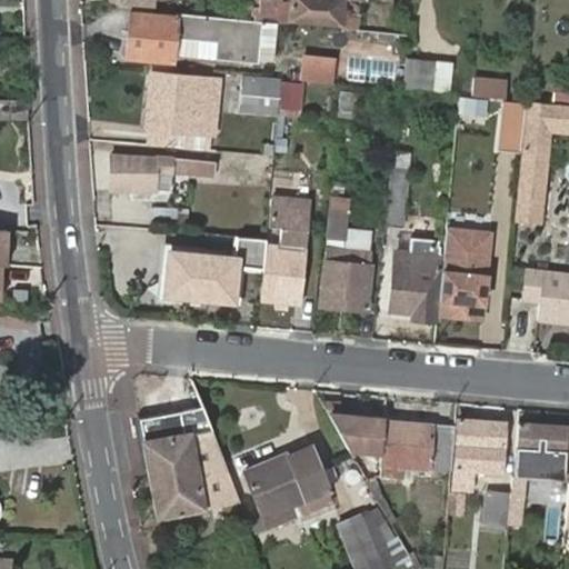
[(256,8),(255,20),(277,22),(276,1),(276,0),(259,0),(258,8),(256,8)]
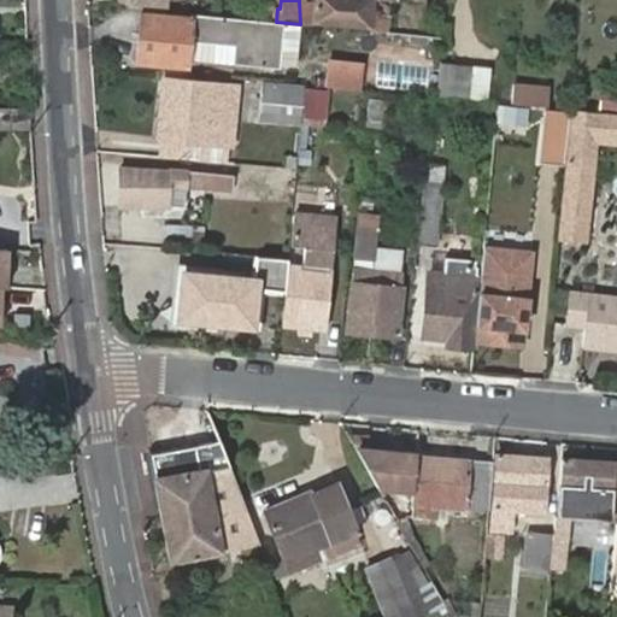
[(299,1),(300,24),(311,25),(313,1),(299,1)]
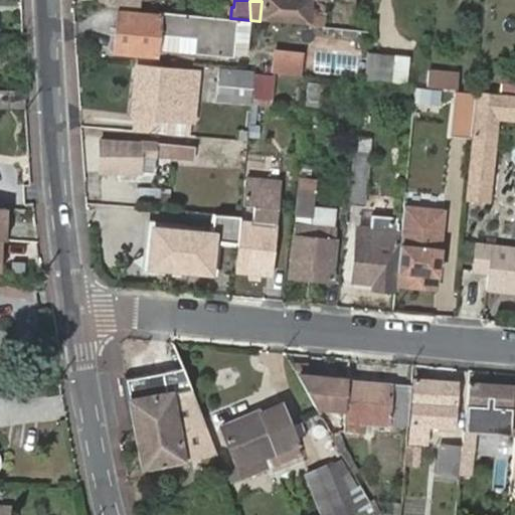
[(184,15),(158,13),(158,16),(117,14),(112,51),(156,55),(159,34),(181,35),(184,15)]
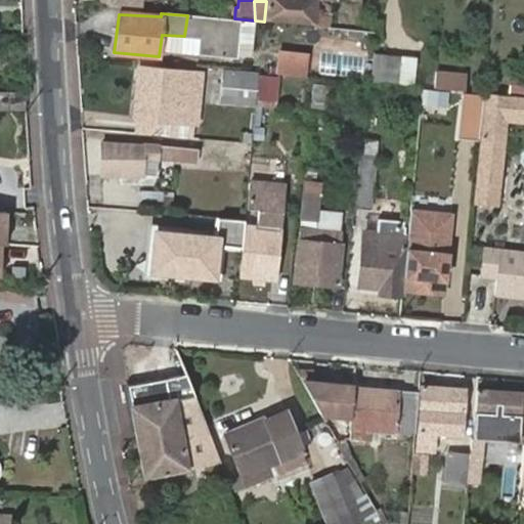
[(239,33),(236,67),(258,70),(260,55),(252,54),(254,34),(239,33)]
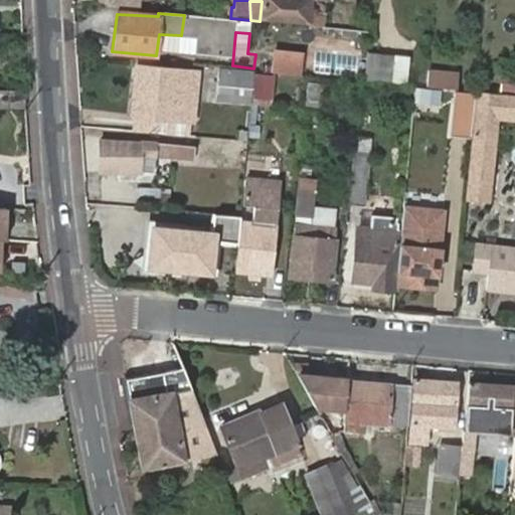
[(278,44),(273,69),(303,75),(308,50),(278,44)]
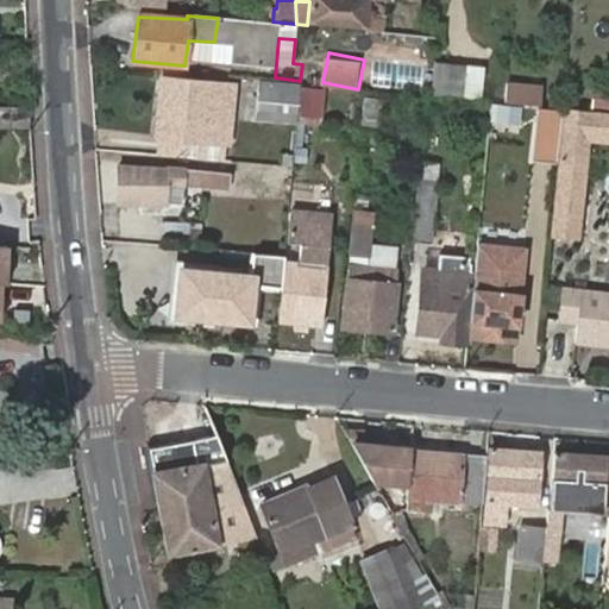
[(435,60),(432,94),(485,98),(489,63),(435,60)]
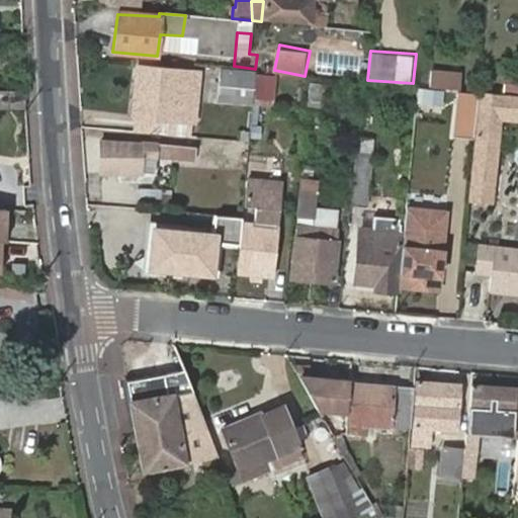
[(429,86),(478,91),(480,66),(431,62),(429,86)]
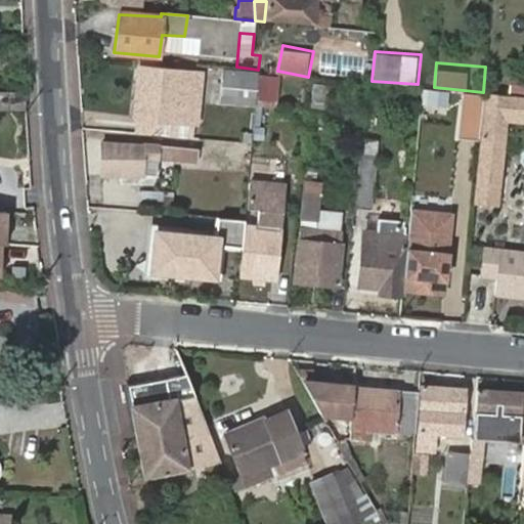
[(199,73),(137,68),(133,118),(135,118),(192,123),(194,123),(199,73)]
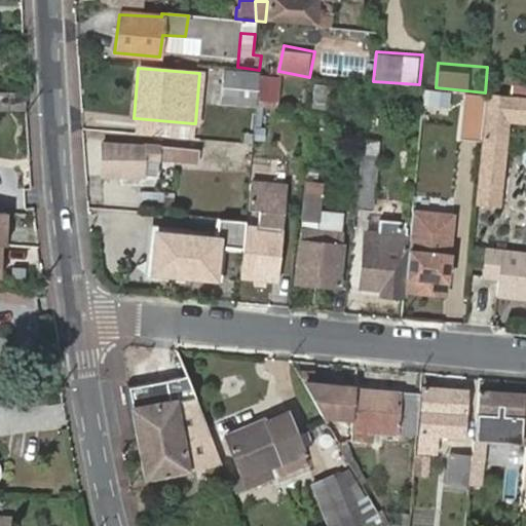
[(253,76),(222,73),(221,94),(251,96),(253,76)]
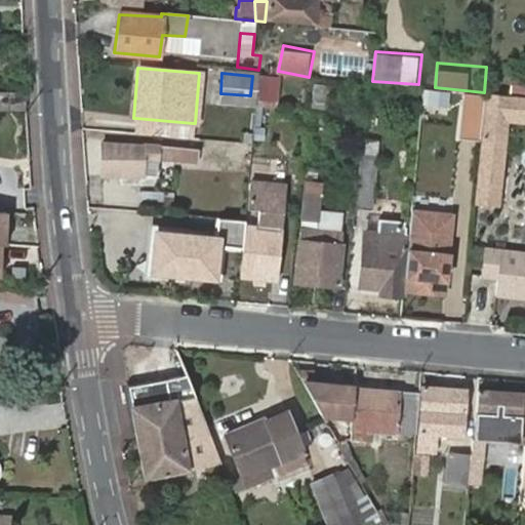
[(524,77),(505,76),(503,91),(524,91),(524,77)]
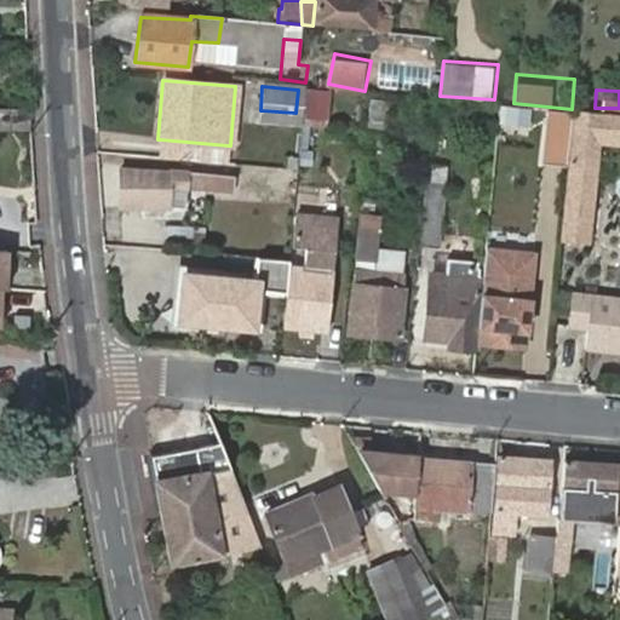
[(389,120),(392,99),(373,96),(368,115),(389,120)]
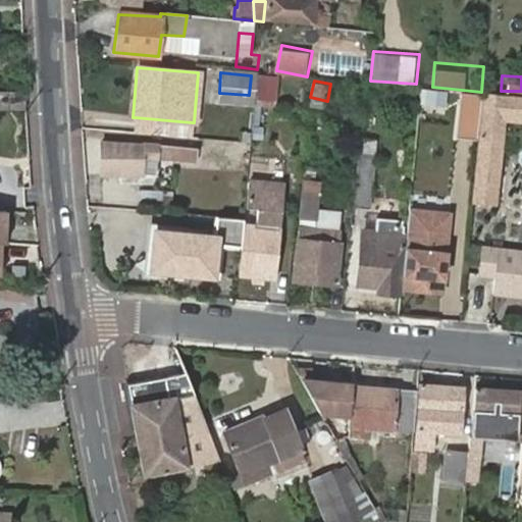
[(449,103),(449,89),(427,88),(426,102),(449,103)]
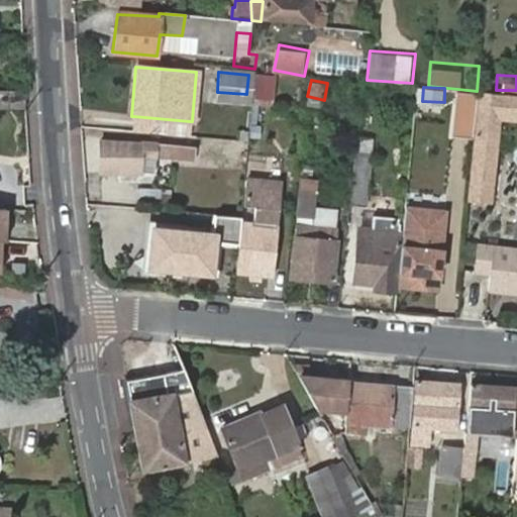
[(499,121),(516,123),(516,96),(480,93),(470,200),(491,203),(499,121)]
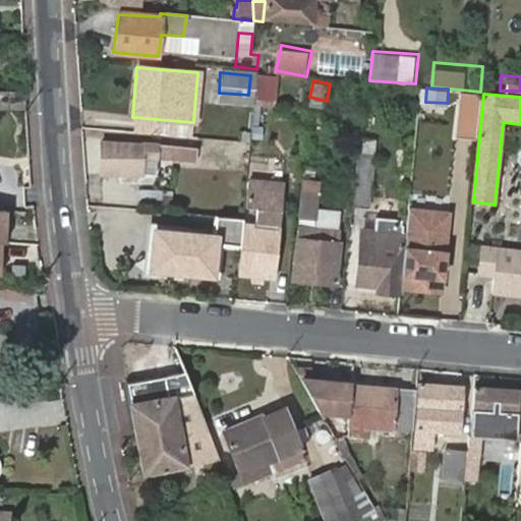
[(134,117),(133,132),(190,136),(191,122),(134,117)]
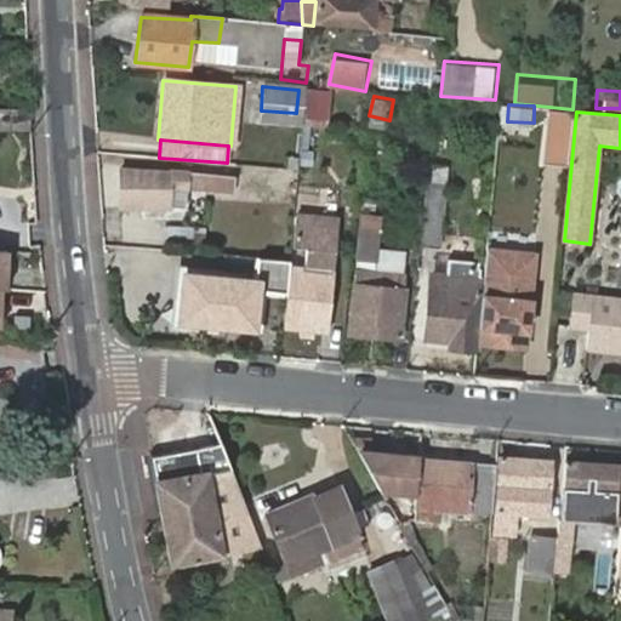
[(119,171),(120,209),(167,211),(171,193),(232,194),(233,178),(119,171)]
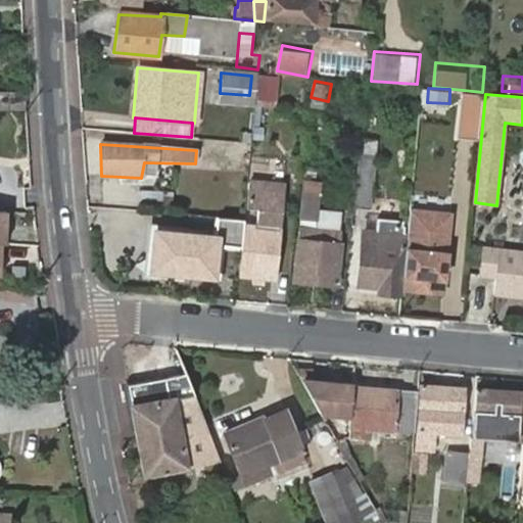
[(360,165),(354,207),(371,209),(377,168),(360,165)]
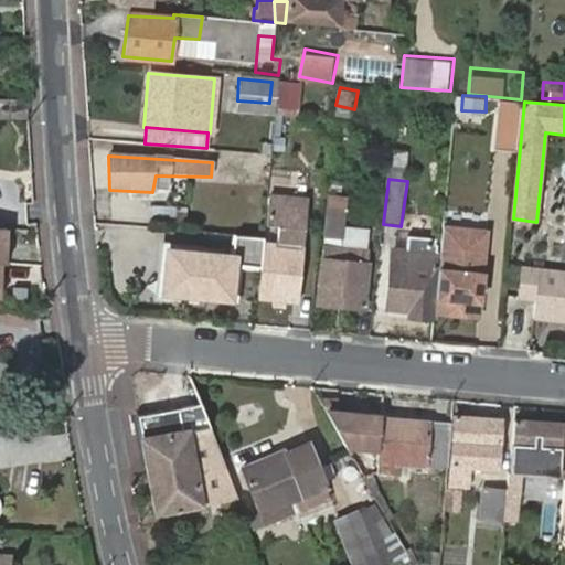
[(262,242),(257,296),(298,299),(304,246),(297,245),(300,222),(280,220),(278,242),(262,242)]
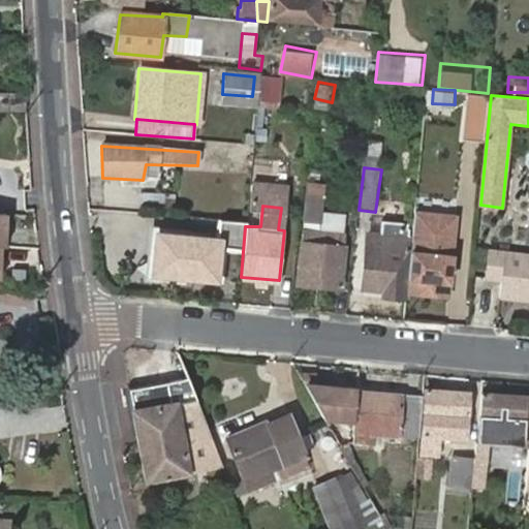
[(454,215),(413,211),(405,290),(447,294),(454,215)]
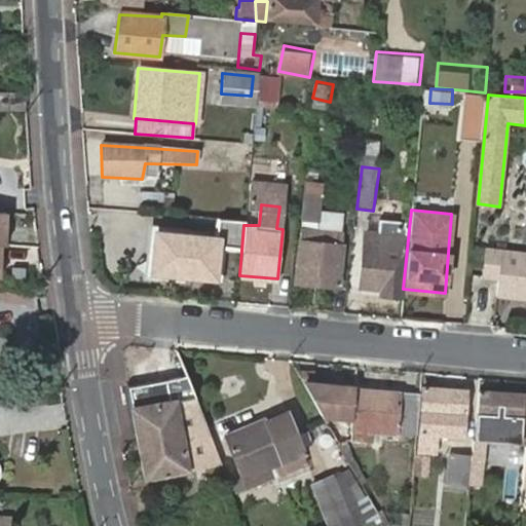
[(302,228),(297,280),(335,285),(341,232),(302,228)]
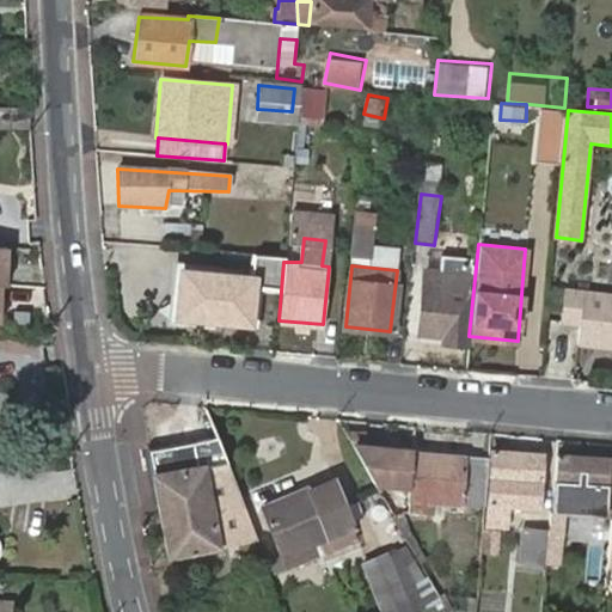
[(423,269),(418,332),(442,335),(441,342),(465,344),(471,274),(423,269)]
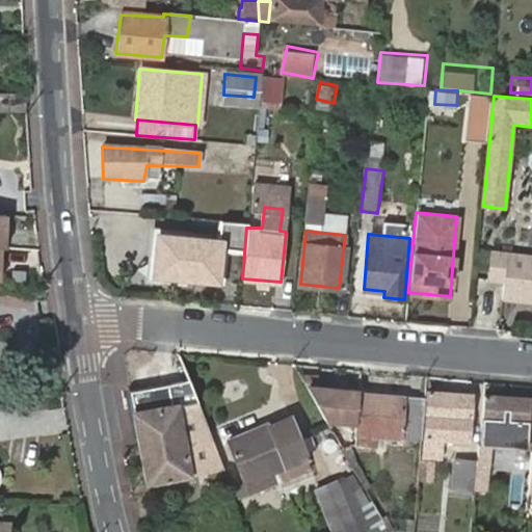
[(155,239),(153,277),(216,282),(219,243),(155,239)]
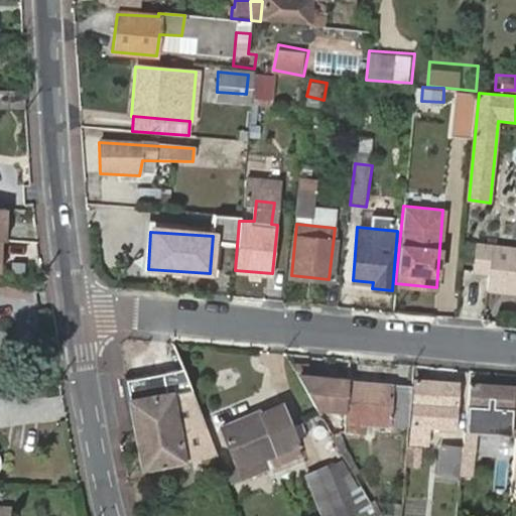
[(515,296),(515,247),(479,244),(477,272),(490,273),(488,294),(515,296)]
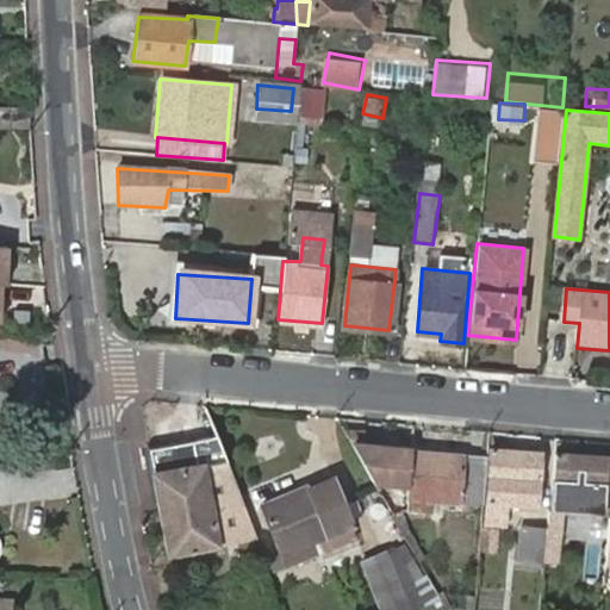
[(207,437),(191,440),(194,465),(211,462),(207,437)]
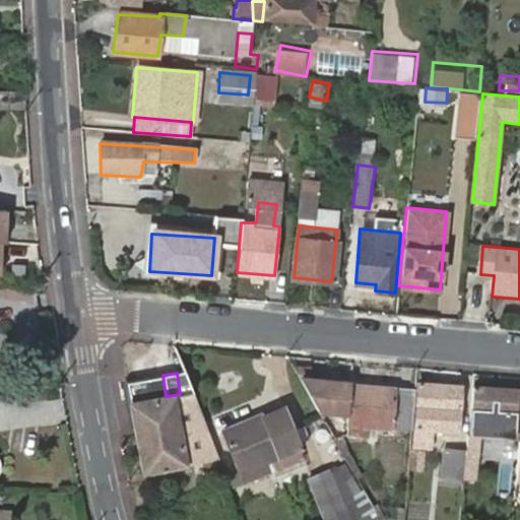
[(211,459),(185,394),(180,395),(180,394),(166,396),(163,375),(126,382),(141,470),(211,459)]
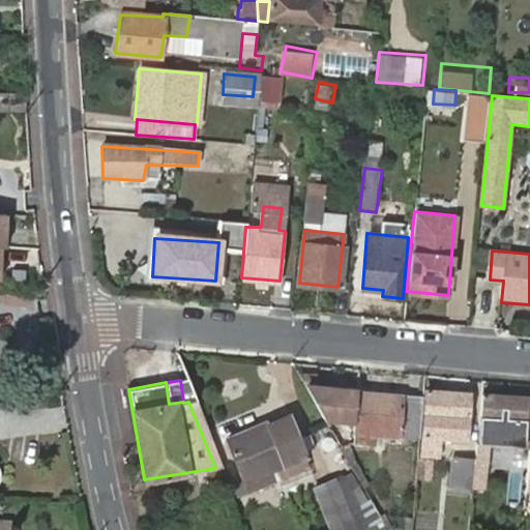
[(352,390),(304,385),(315,404),(322,417),(349,419),(352,390)]
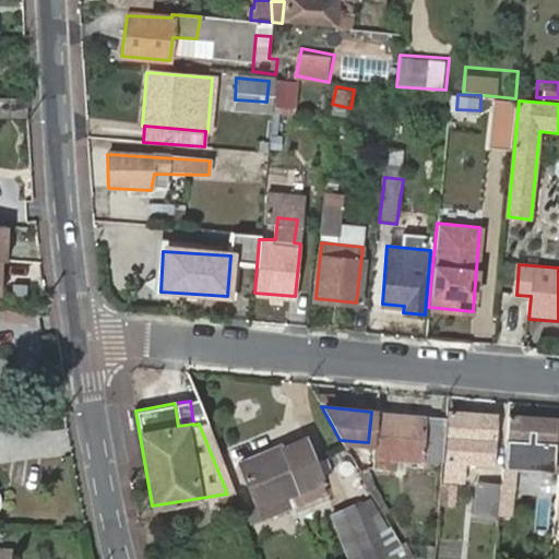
[(449,411),(444,468),(463,470),(463,461),(492,463),(496,414),(449,411)]
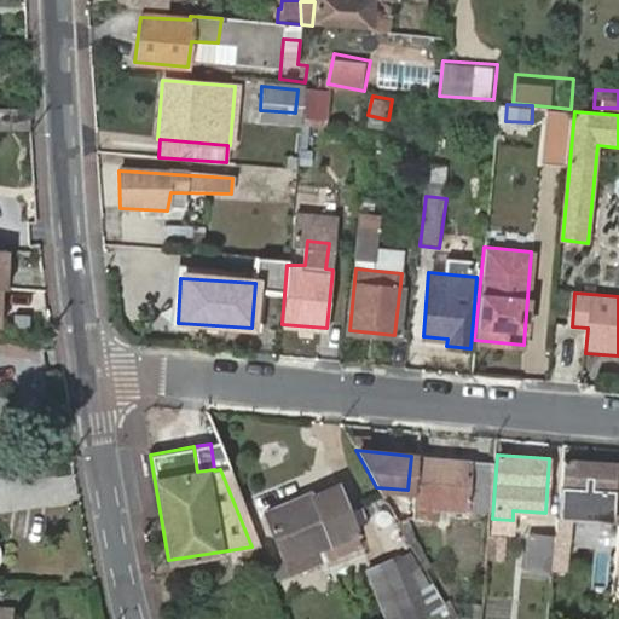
[(417,456),(411,456),(408,490),(414,491),(417,456)]
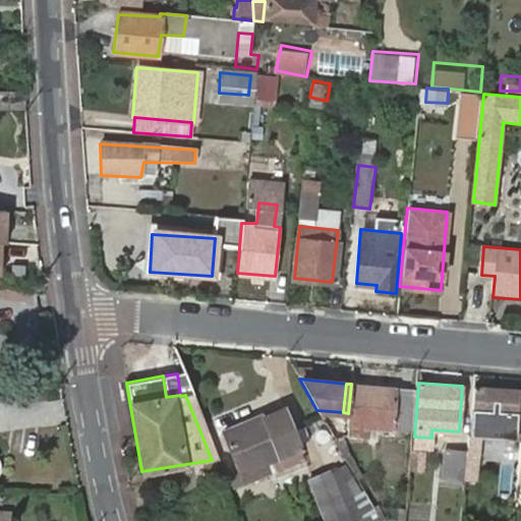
[(412,429),(415,394),(394,393),(395,388),(351,384),(348,413),(347,435),(366,437),(367,426),(412,429)]
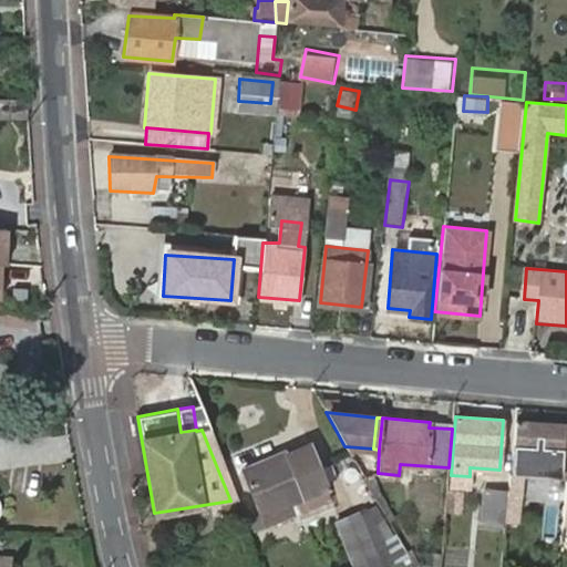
[(566,460),(566,425),(514,422),(513,445),(509,476),(562,481),(562,472),(566,471),(566,460)]
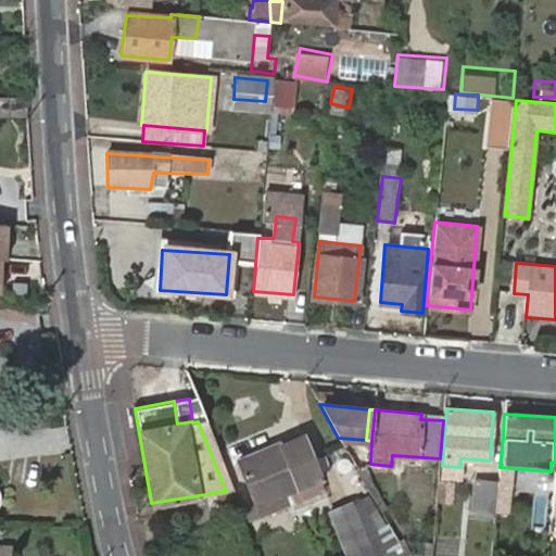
[(324,489),(303,434),(280,443),(279,440),(237,459),(257,516),(324,489)]
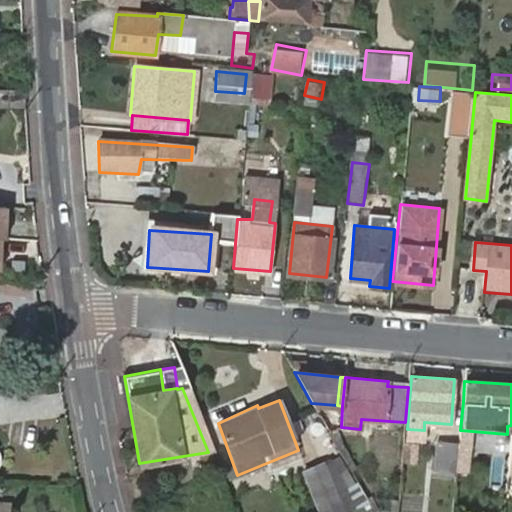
[(436,469),(457,471),(459,445),(439,443),(436,469)]
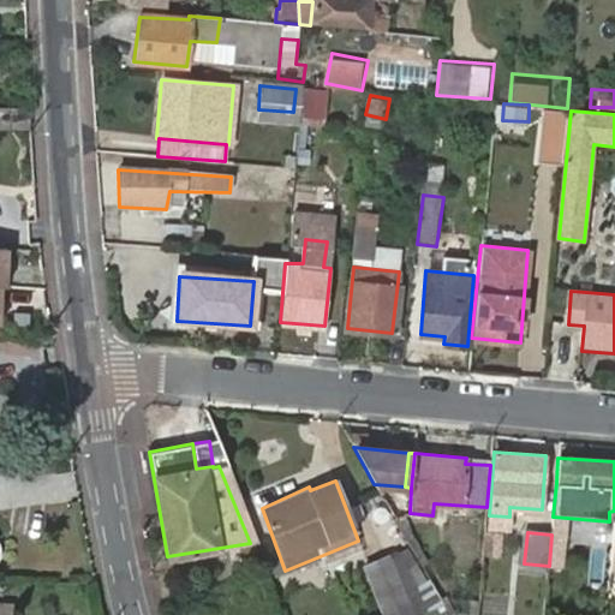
[(392,553),(366,561),(376,591),(401,581),(392,553)]
